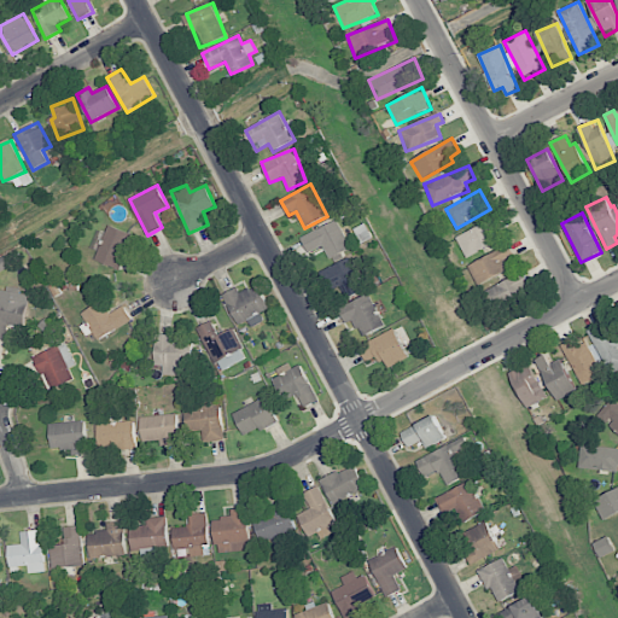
[(322,246),(330,260),(353,248),(336,219),(298,239),(307,255),(322,246)]
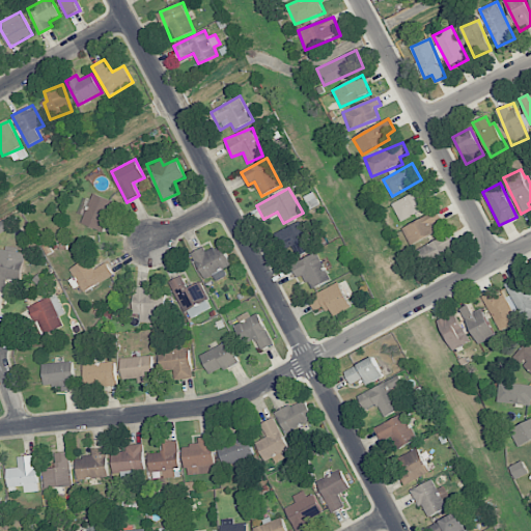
[(392,203),(400,221),(429,207),(421,189),(392,203)]
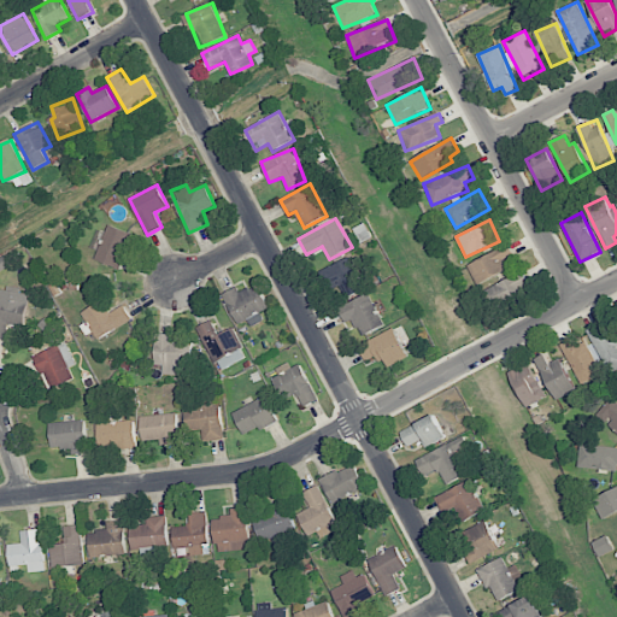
[(121,269),(131,233),(107,225),(97,260),(121,269)]
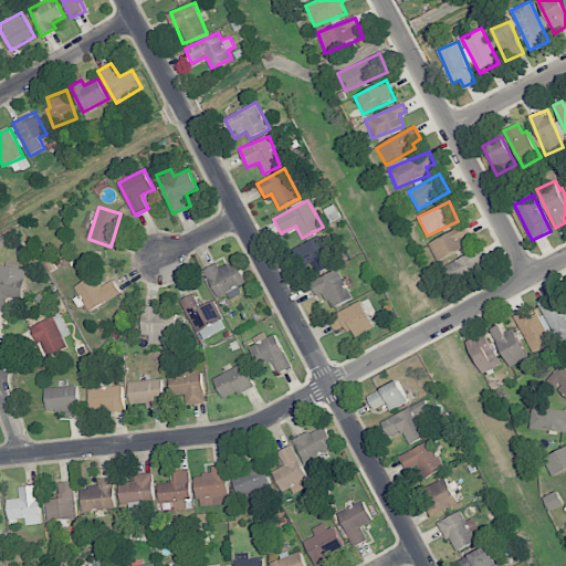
[(467,247),(462,238),(471,233),(467,224),(428,242),(437,261),(467,247)]
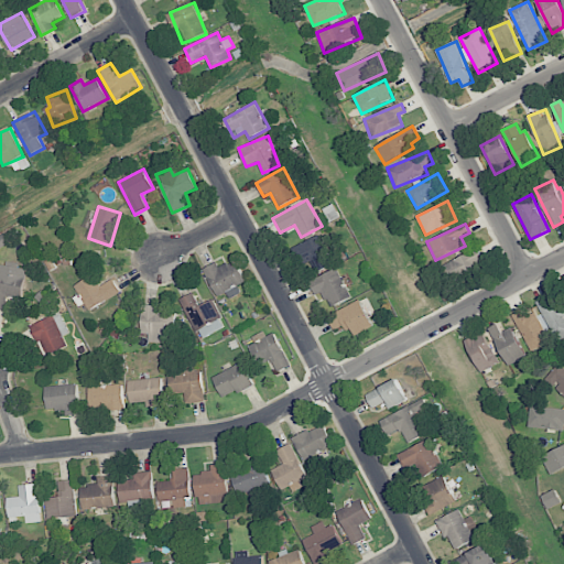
[(296,246),(312,273),(333,262),(317,235),(296,246)]
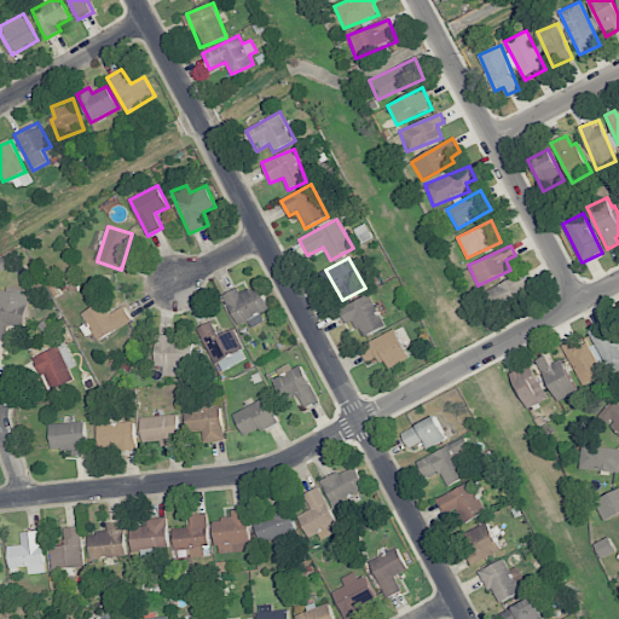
[(490,288),(498,306),(533,290),(525,272),(490,288)]
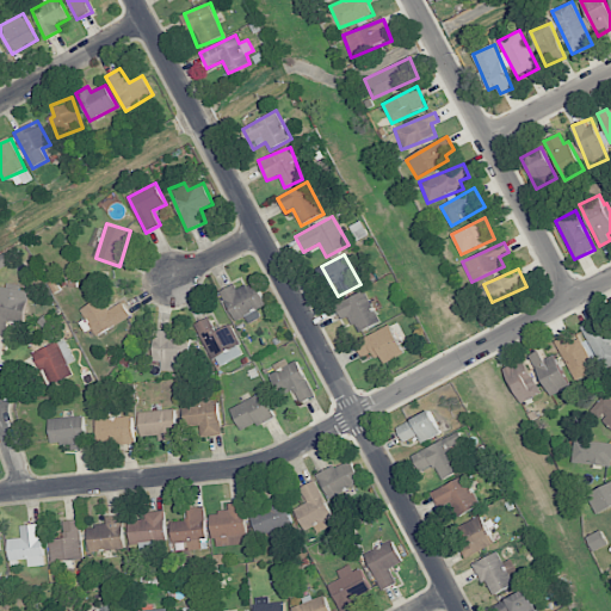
[(246,316),(248,323),(261,318),(258,309),(266,306),(257,282),(238,290),(235,284),(221,290),(234,321),(246,316)]
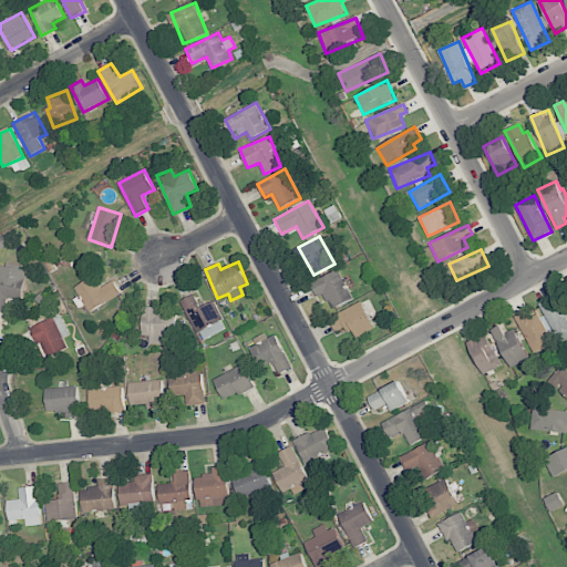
[(27,270),(0,265),(0,310),(6,312),(8,298),(22,300),(27,270)]
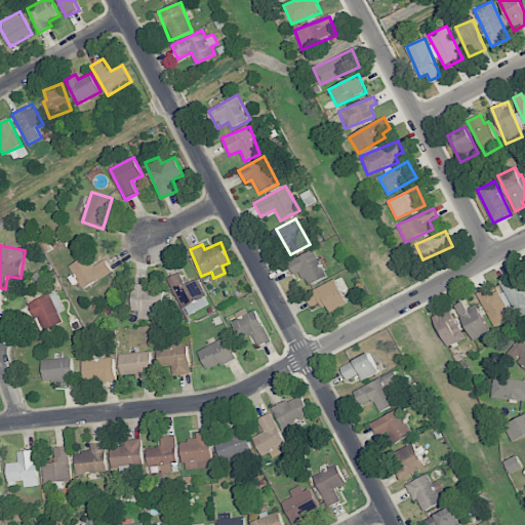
[(308,286),(327,277),(314,249),(288,261),(294,276),(301,273),(308,286)]
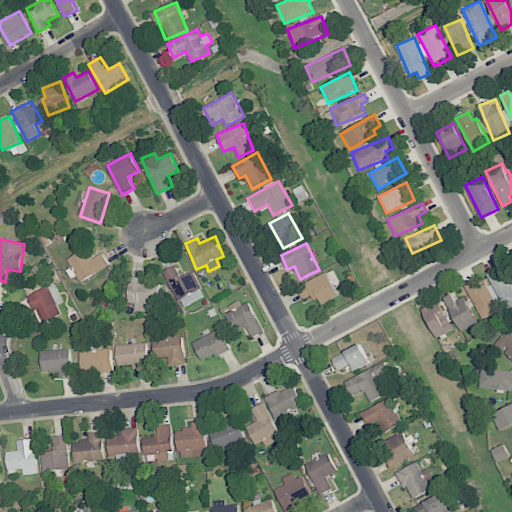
[(67,259),(72,267),(69,268),(73,275),(76,273),(81,282),(110,265),(103,253),(90,260),(84,249),(67,259)]
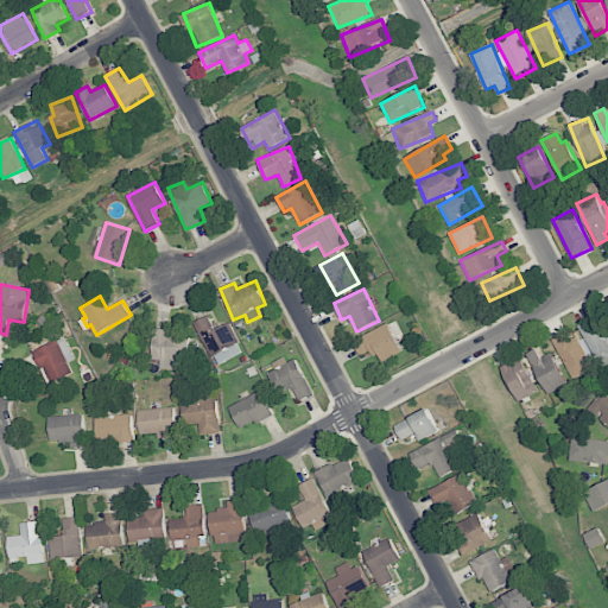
[(578,325),(599,368),(607,363),(607,335),(599,315),(578,325)]
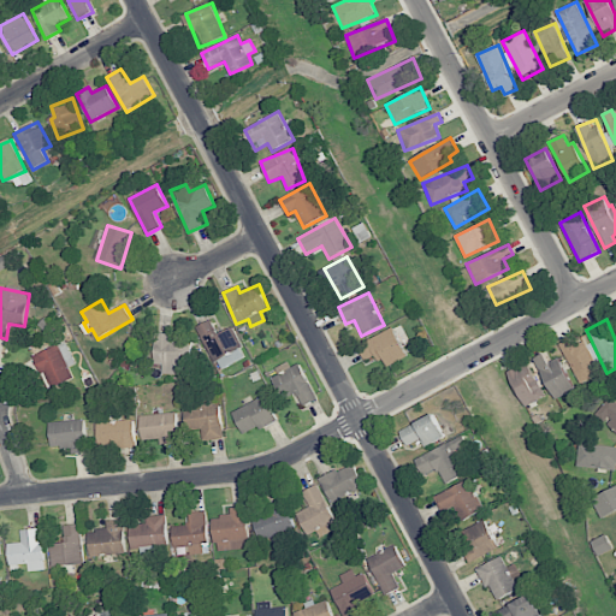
[(234,327),(218,335),(212,320),(199,325),(217,371),(246,359),(234,327)]
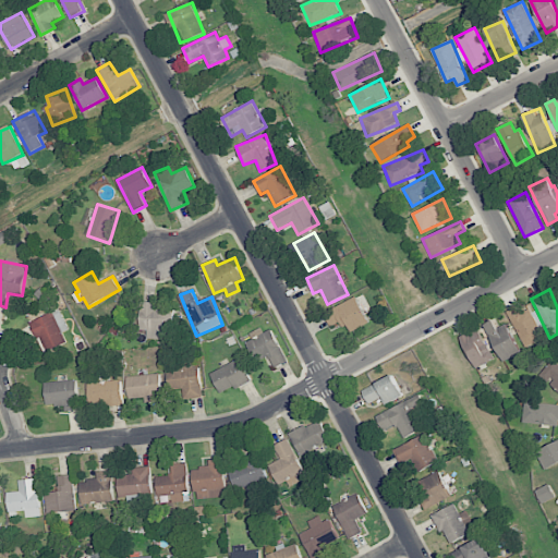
[(350,331),(368,324),(359,298),(324,311),(329,325),(346,319),(350,331)]
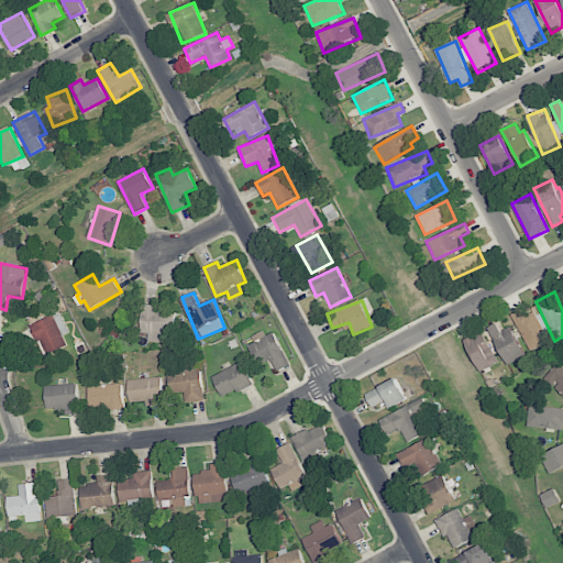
[(529,350),(548,340),(529,305),(510,315),(529,350)]
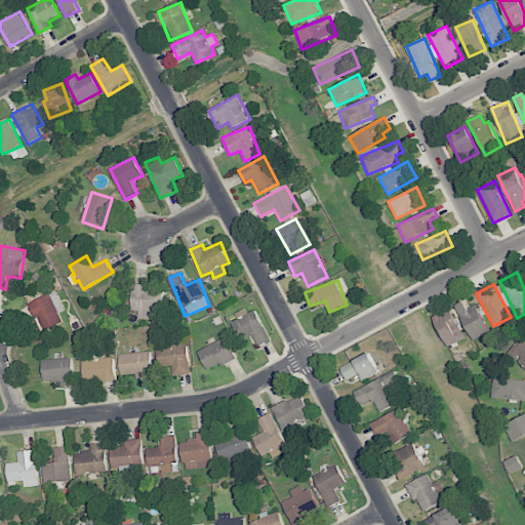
[(65,310),(55,290),(29,304),(44,331),(63,322),(58,313),(65,310)]
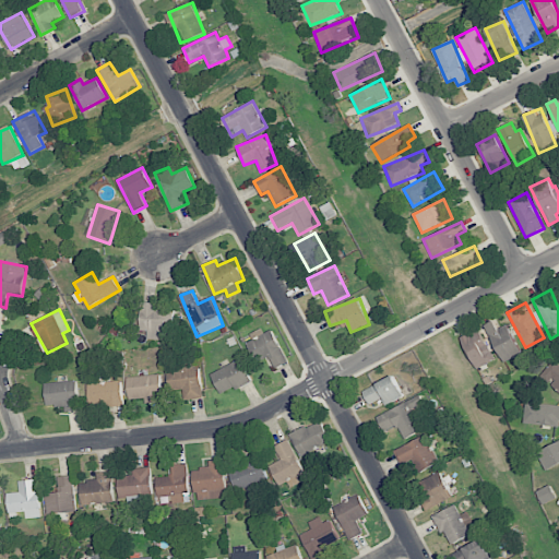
[(485,324),(502,363),(521,354),(507,324),(498,329),(494,320),(485,324)]
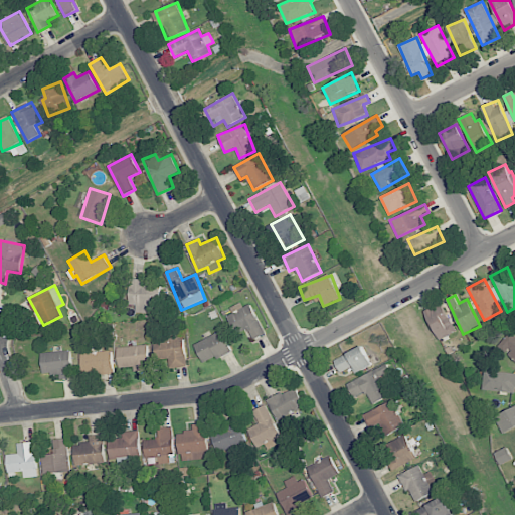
[(266,334),(251,304),(243,307),(241,303),(226,309),(236,333),(248,328),(253,339),(266,334)]
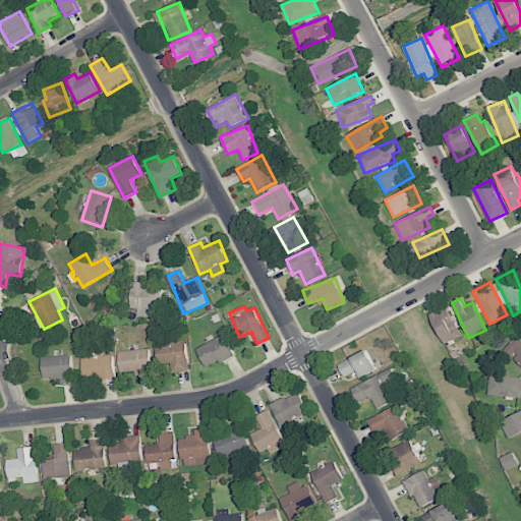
[(444,344),(461,336),(447,306),(429,314),(444,344)]
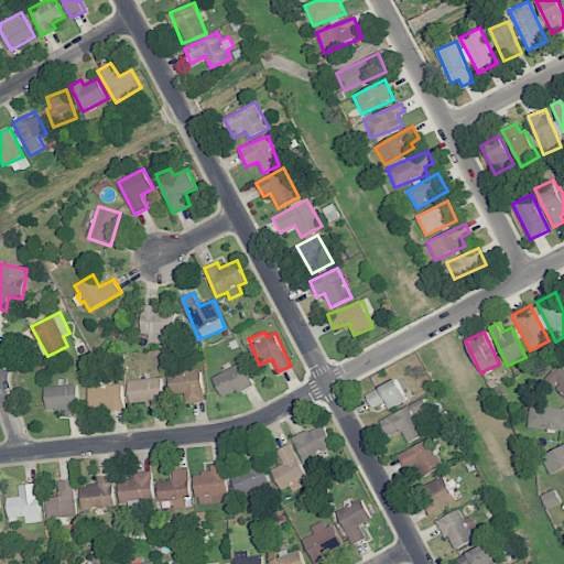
[(224,399),(253,383),(242,362),(213,377),(224,399)]
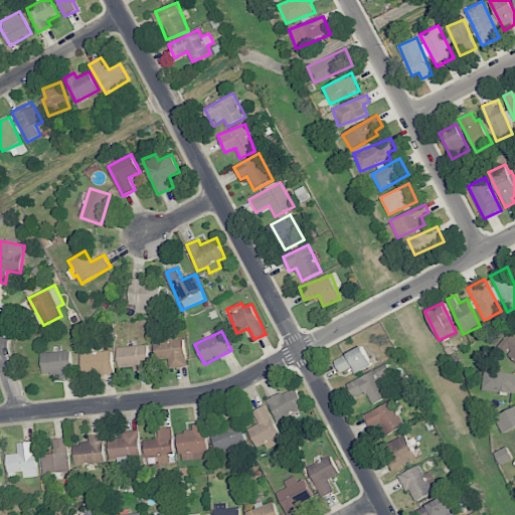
[(507,353),(507,352),(514,359),(514,336),(510,332),(498,346),(507,353)]
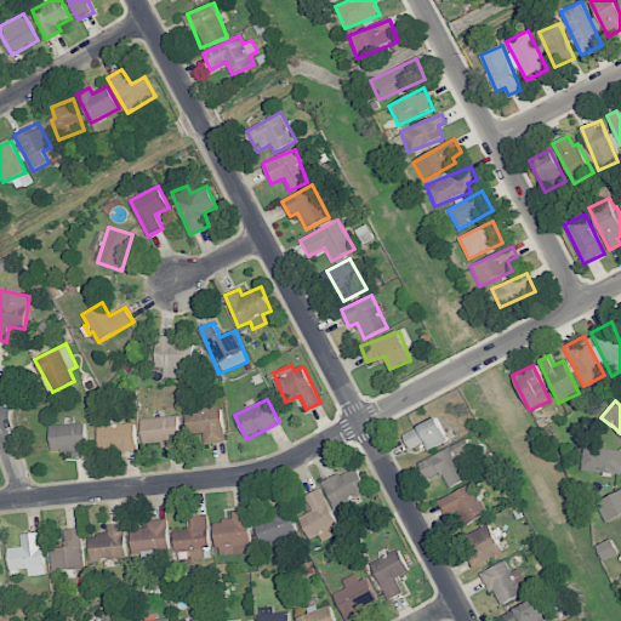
[(224,443),(223,410),(188,411),(188,432),(203,432),(203,444),(224,443)]
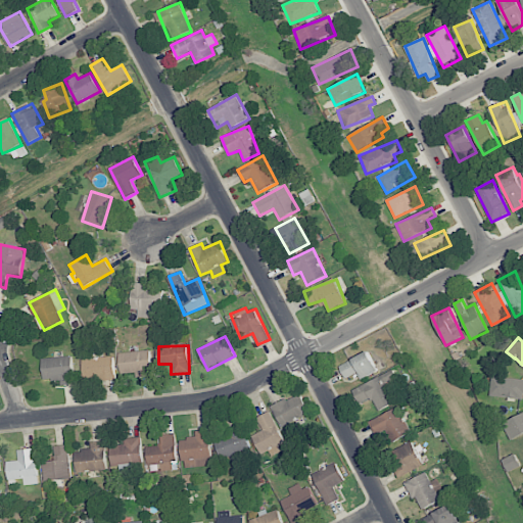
[(137,373),(137,377),(152,376),(150,350),(120,351),(121,373),(137,373)]
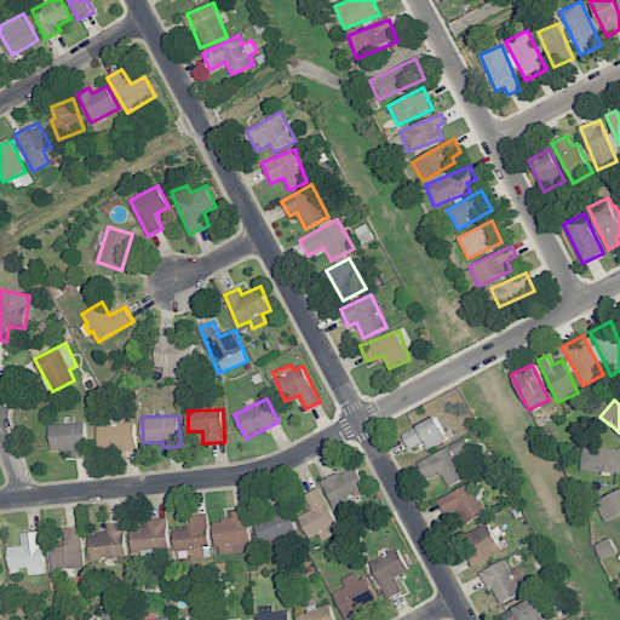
[(424,442),(428,449),(448,440),(437,417),(402,434),(409,448),(424,442)]
